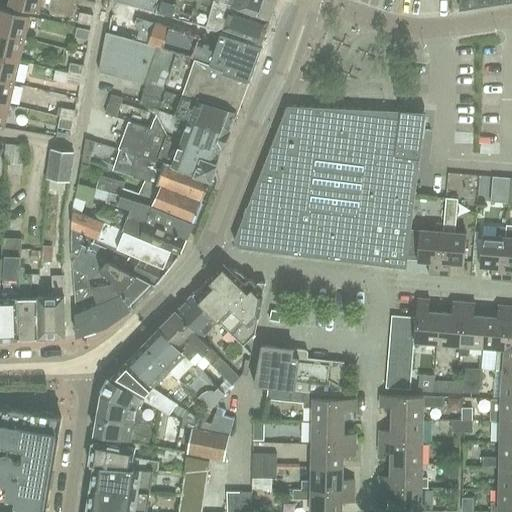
[(10,0),(9,6),(39,13),(42,0),(10,0)]
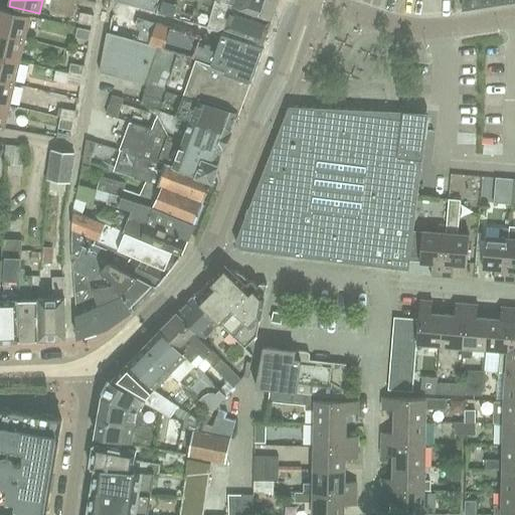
[(264,41),(272,19),(246,10),(247,8),(221,0),(113,0),(114,1),(117,2),(140,8),(146,10),(218,30),(223,27),(264,41)]
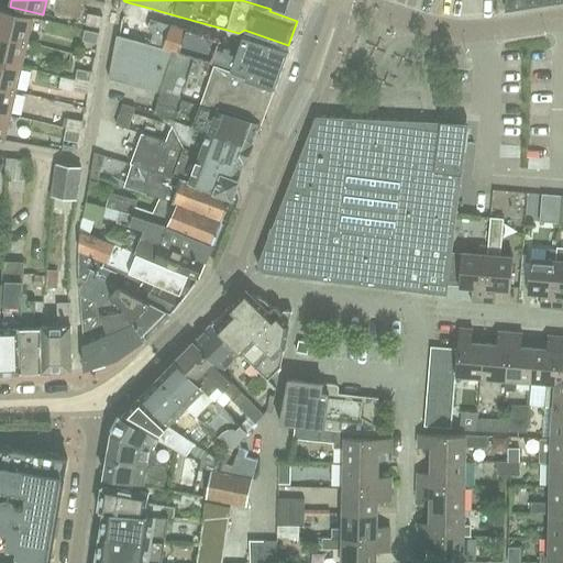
[(242,0),(271,9),(269,11),(297,21),(304,0),(242,0)]
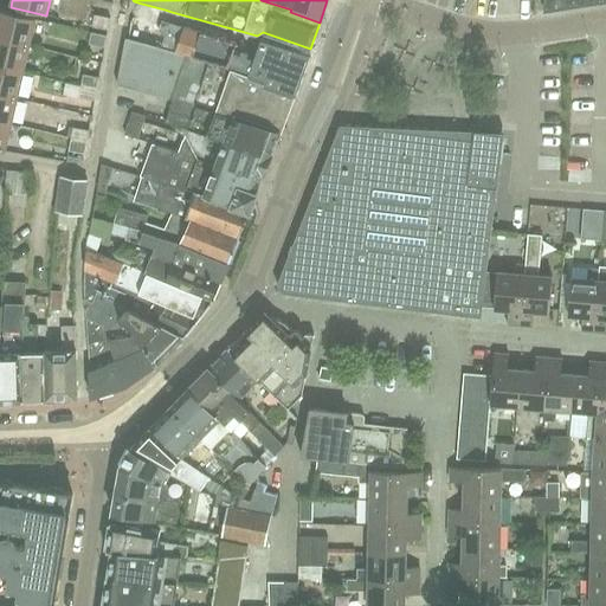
[(550,11),(605,2),(605,0),(545,0),(545,7),(549,8),(550,11)]
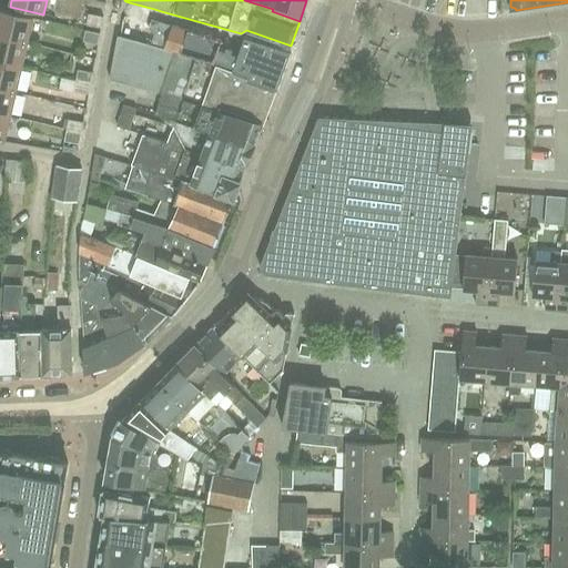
[(125,1),(118,36),(121,37),(145,43),(151,46),(155,32),(155,31),(161,11),(154,9),(129,2),(125,1)]
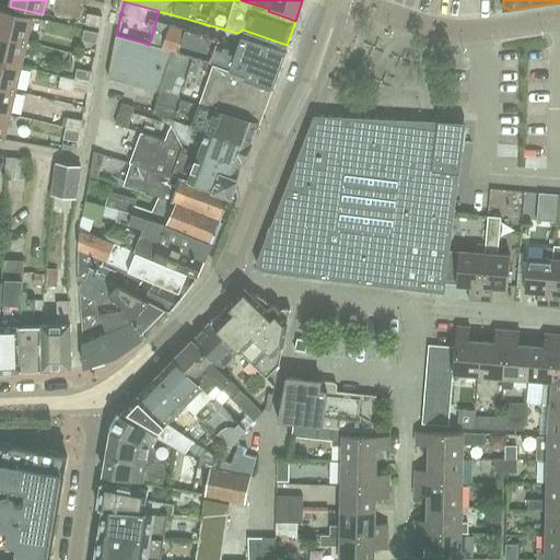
[(0,35),(27,43),(33,18),(0,10),(0,35)]
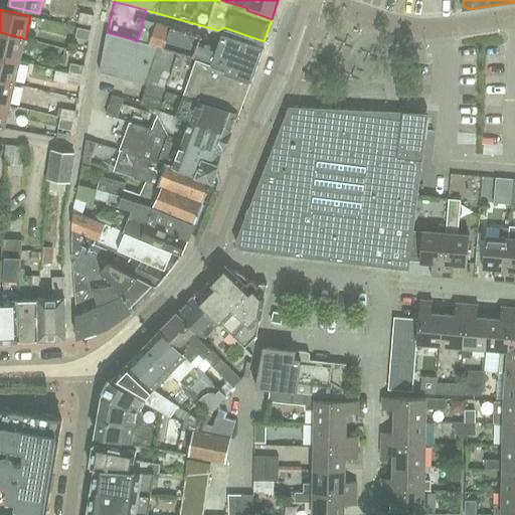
[(92,25),(94,16),(80,13),(78,22),(92,25)]
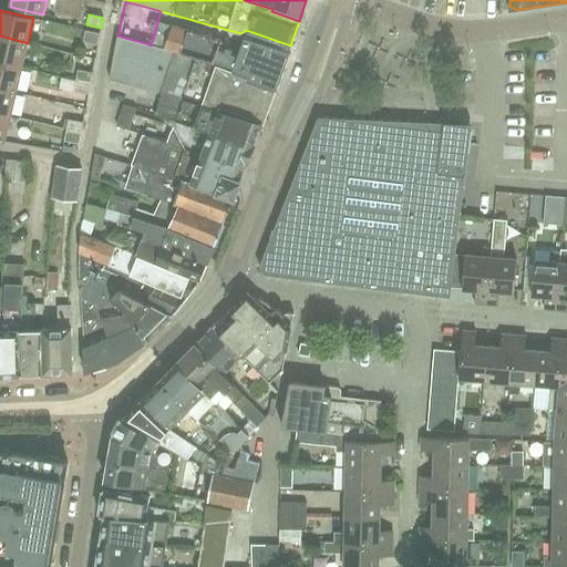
[(172,24),(164,48),(172,50),(248,75),(247,80),(275,90),(289,51),(245,38),(240,51),(219,44),(220,40),(172,24)]
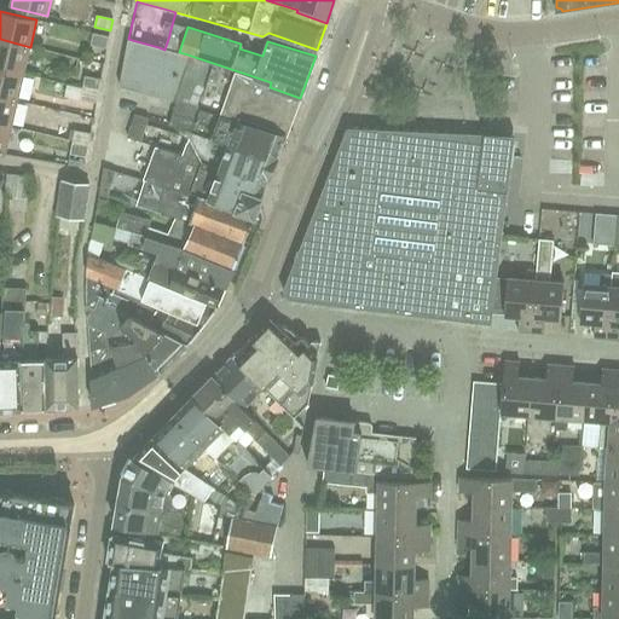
[(106,50),(109,36),(93,34),(91,46),(106,50)]
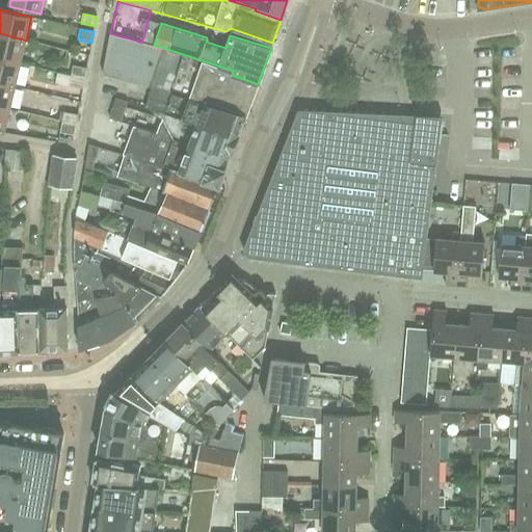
[(0,58),(21,63),(26,41),(0,33),(0,58)]
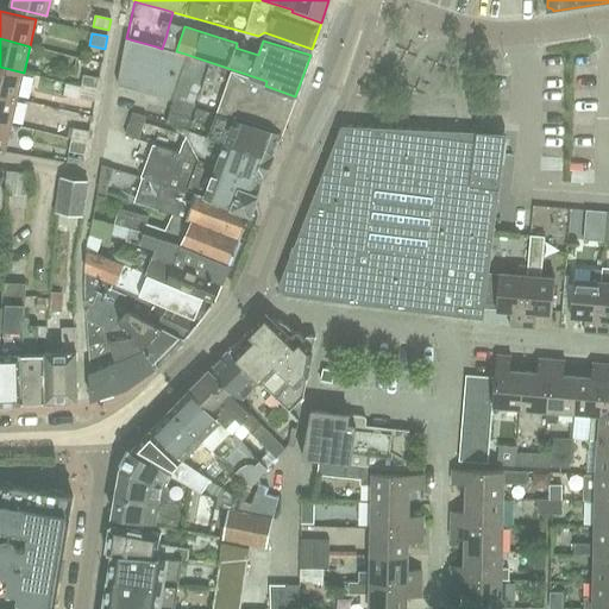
[(278,131),(278,130),(278,129),(282,130),(295,96),(265,86),(267,81),(184,54),(176,51),(175,52),(162,49),(156,46),(130,39),(126,38),(117,86),(174,100),(195,106),(278,131)]
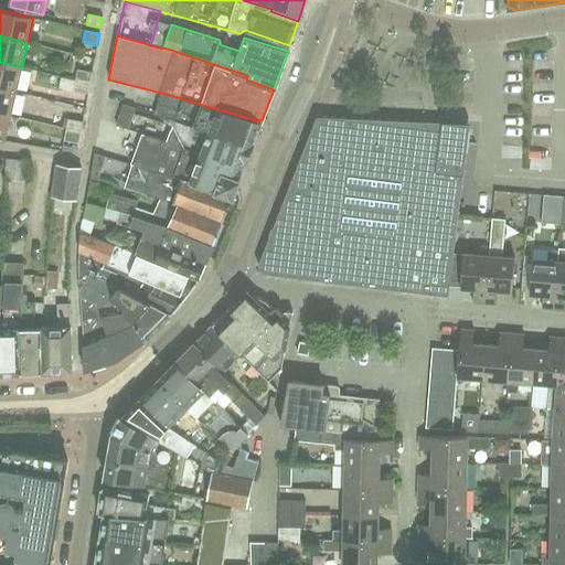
[(0,87),(17,92),(22,67),(0,62),(0,87)]
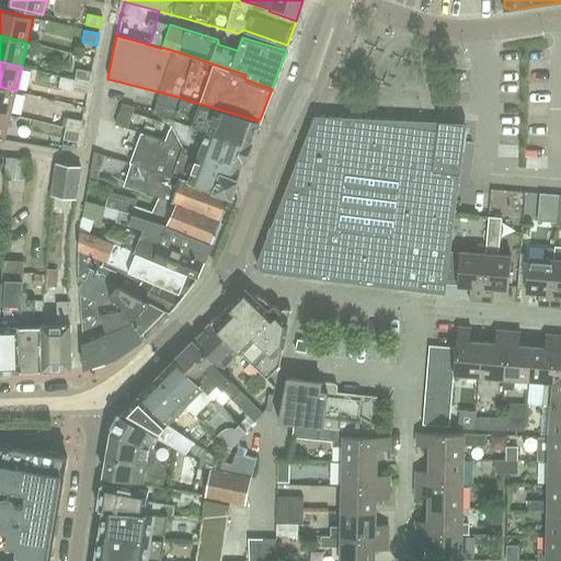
[(77,69),(75,79),(89,82),(91,72),(77,69)]
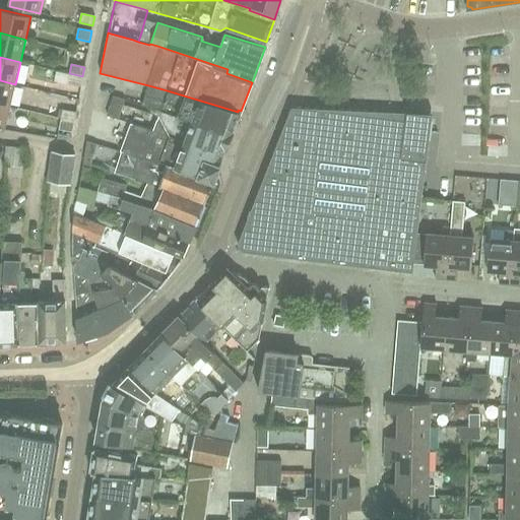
[(81,86),(82,76),(69,73),(68,83),(81,86)]
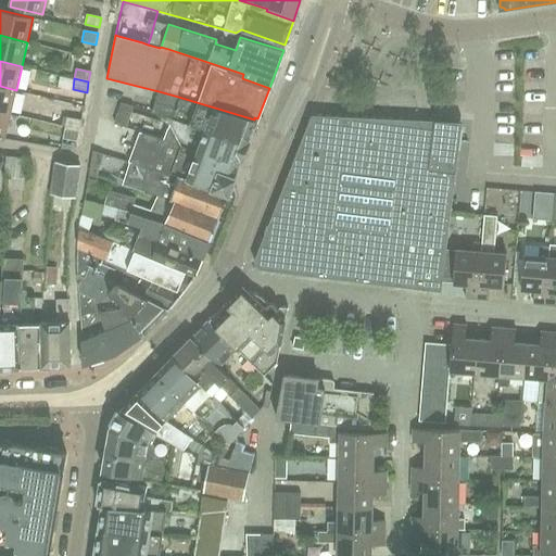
[(0,112),(11,115),(16,90),(0,86),(0,112)]
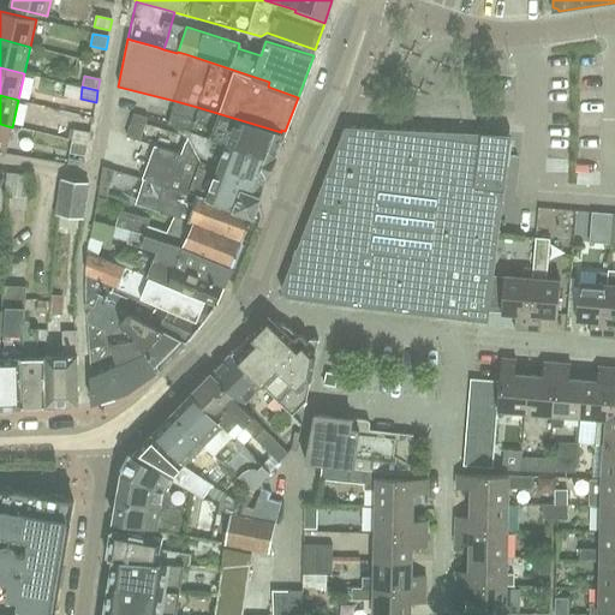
[(175,101),(172,113),(168,124),(190,131),(276,157),(284,136),(284,135),(280,133),(281,132),(197,107),(175,101)]
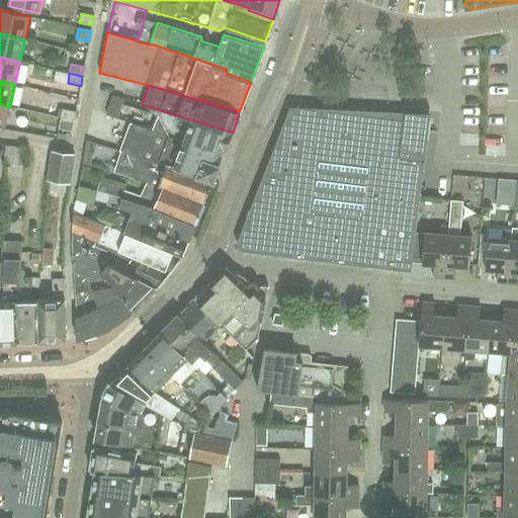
[(107,115),(118,119),(124,99),(113,96),(107,115)]
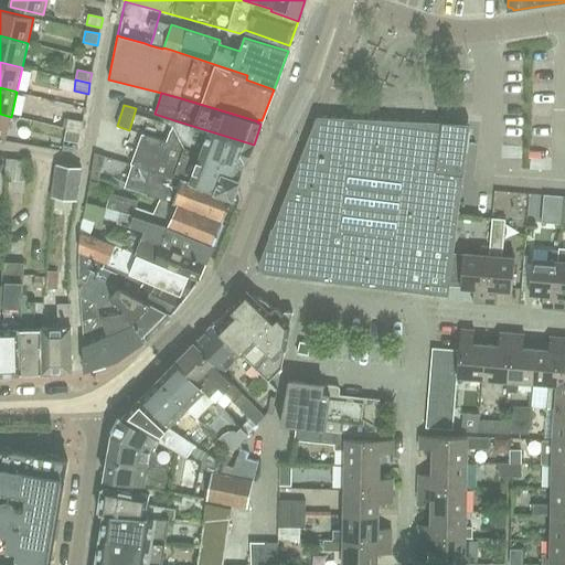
[(0,140),(4,141),(11,117),(0,114),(0,140)]
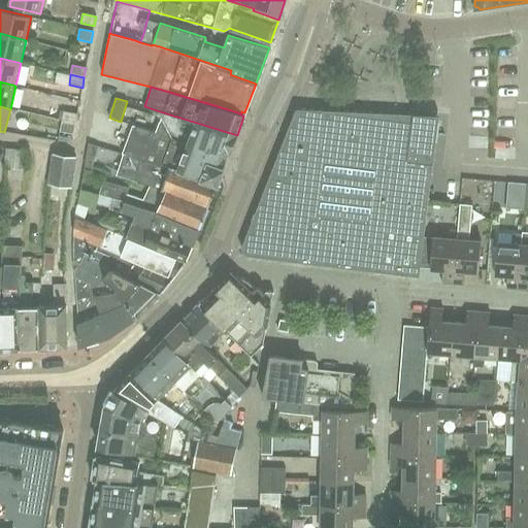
[(296,109),(245,240),(241,249),(246,256),(420,277),(429,197),(436,142),(431,141),(434,117),(415,116),(415,114),(296,109)]
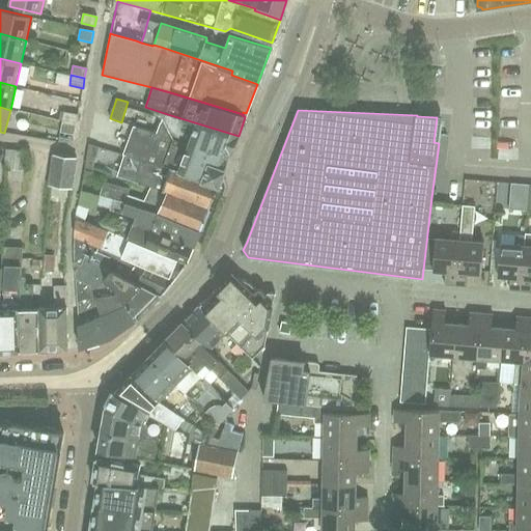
[(64,112),(62,121),(76,124),(78,114),(64,112)]
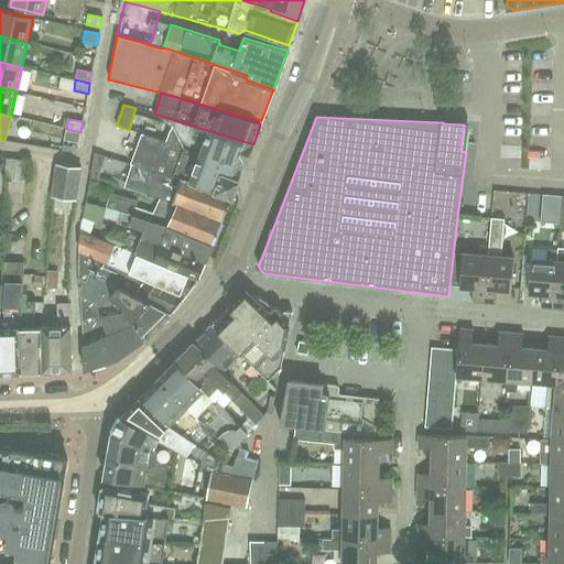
[(165,142),(245,166),(253,144),(174,120),(165,142)]
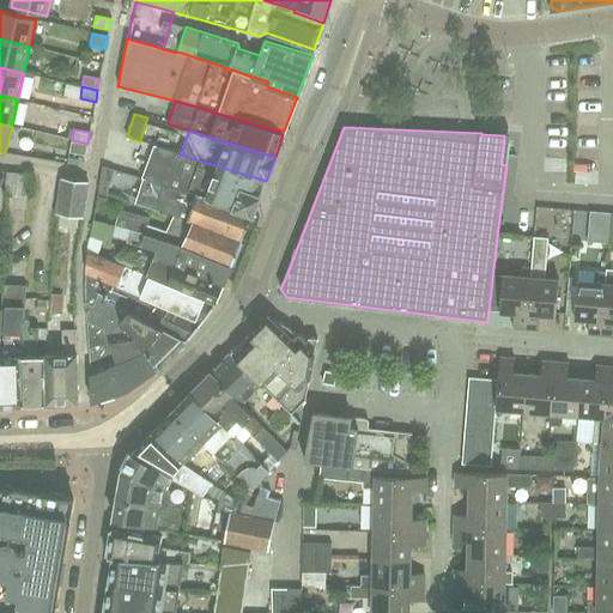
[(85,156),(87,144),(72,140),(70,152),(85,156)]
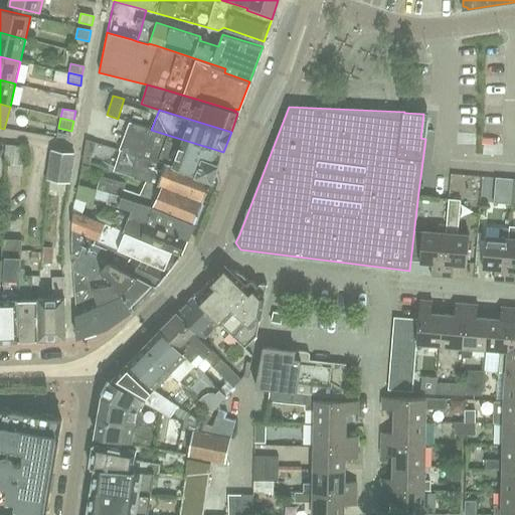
[(213,178),(223,152),(151,130),(132,124),(122,151),(137,155),(213,178)]
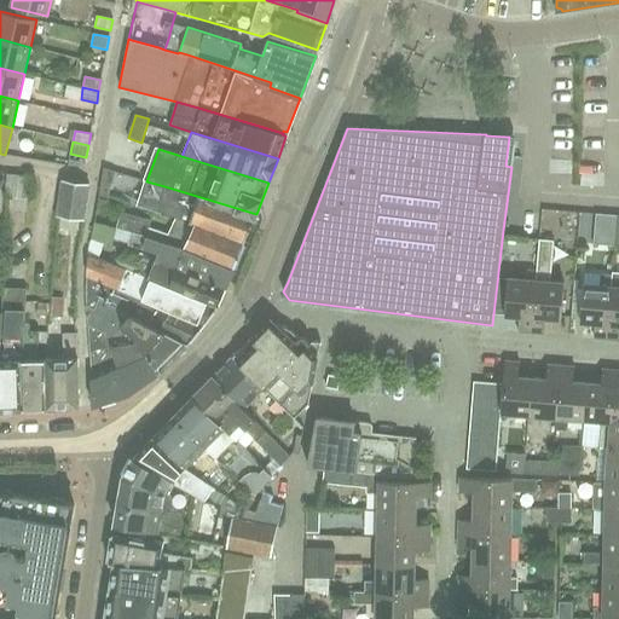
[(32,177),(7,173),(5,196),(30,200),(32,177)]
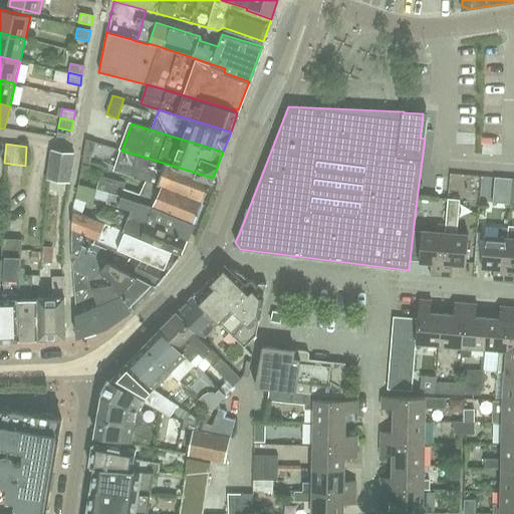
[(51,150),(51,153),(47,179),(70,183),(75,153),(51,150)]
